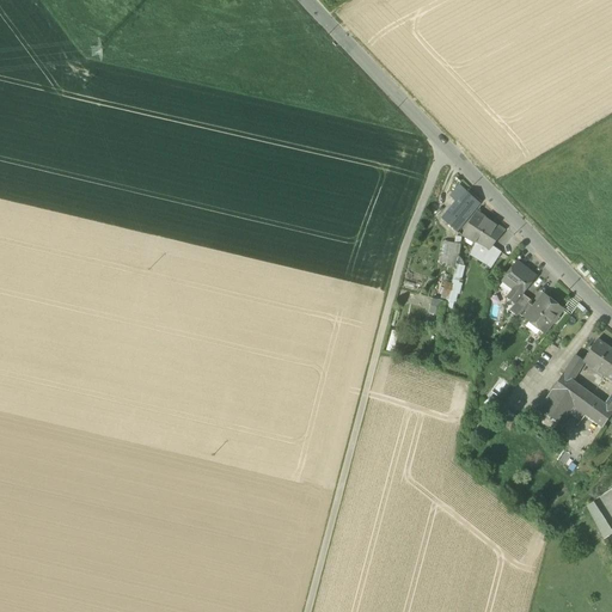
[(457,202),(454,204),(469,218),(479,204),(459,184),(452,193),(454,195),(453,199),(457,202)]
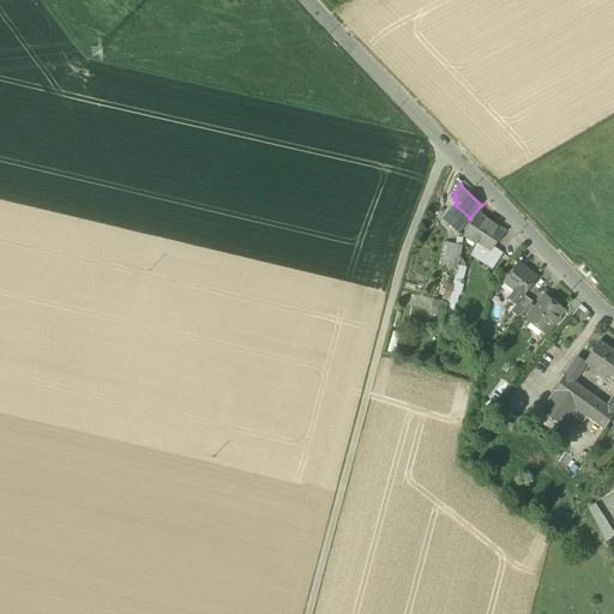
[(458,233),(470,218),(456,205),(444,220),(458,233)]
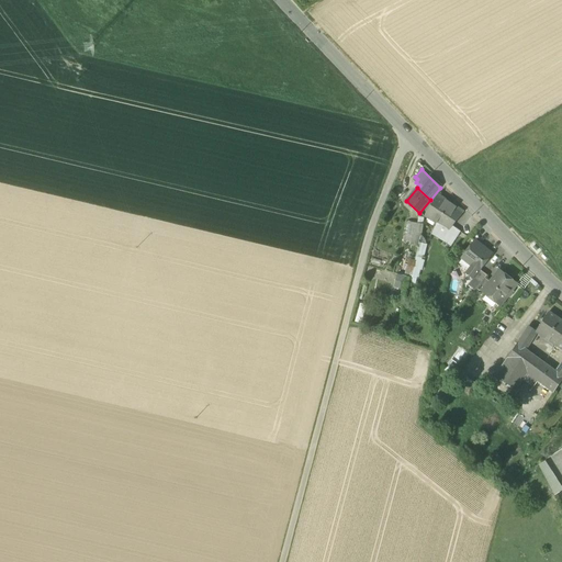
[(437,224),(450,203),(438,194),(425,216),(437,224)]
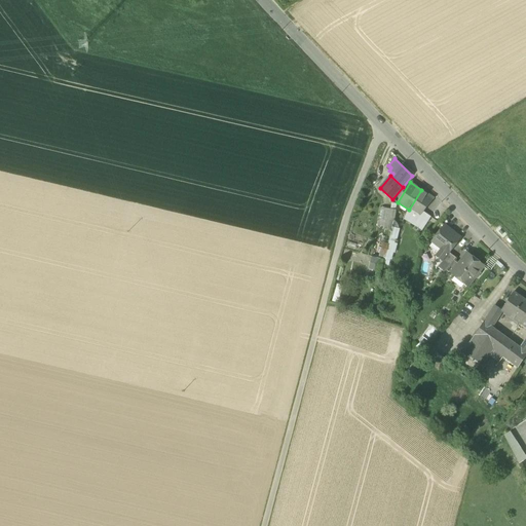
[(409,210),(413,212),(420,215),(422,212),(434,198),(421,190),(409,210)]
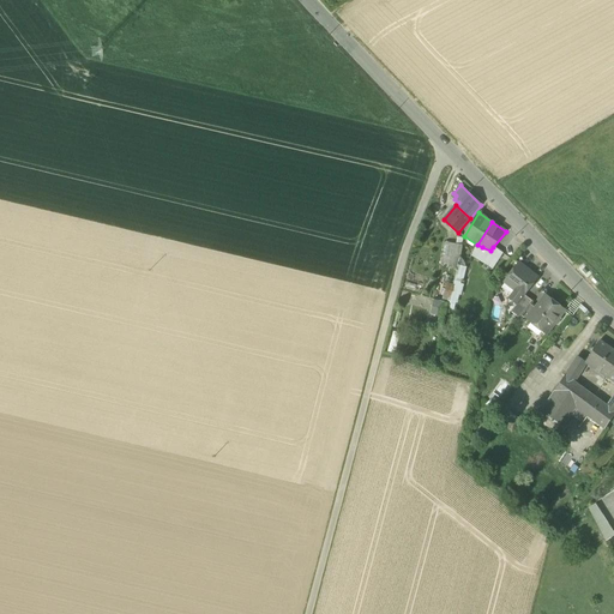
[(445,242),(443,256),(449,257),(459,259),(462,246),(463,239),(457,239),(456,245),(445,242)]
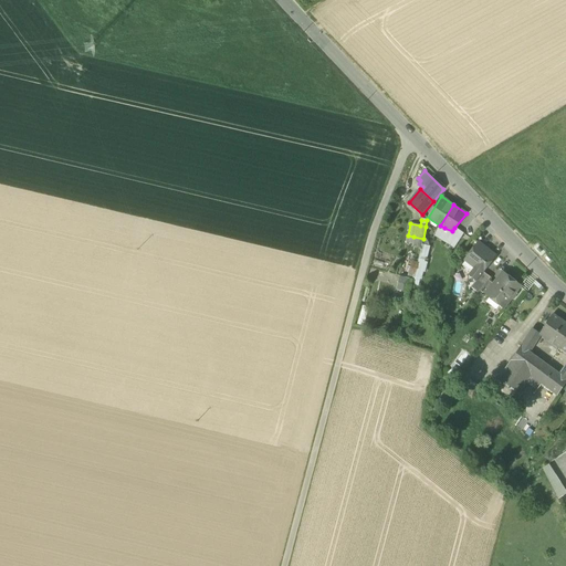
[(444,228),(440,226),(435,236),(453,249),(454,248),(448,242),(450,240),(441,234),(444,228)]
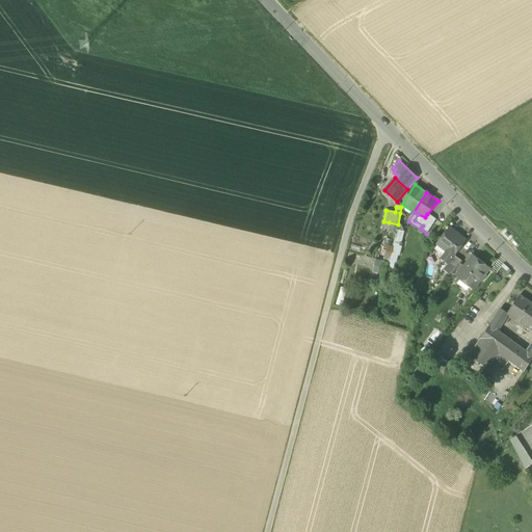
[(429,215),(427,214),(425,217),(418,214),(415,220),(423,225),(429,215)]
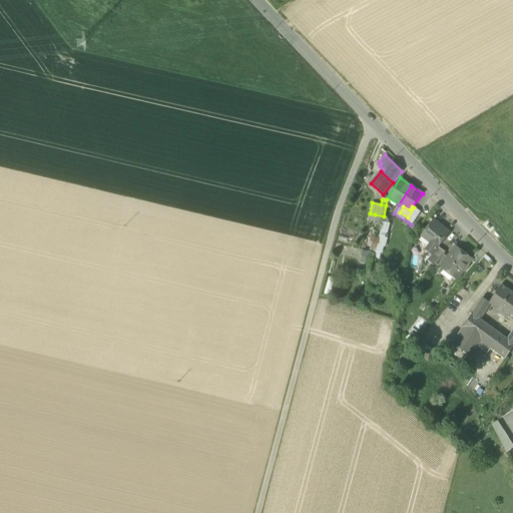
[(406,219),(412,224),(420,211),(414,207),(408,217),(406,219)]
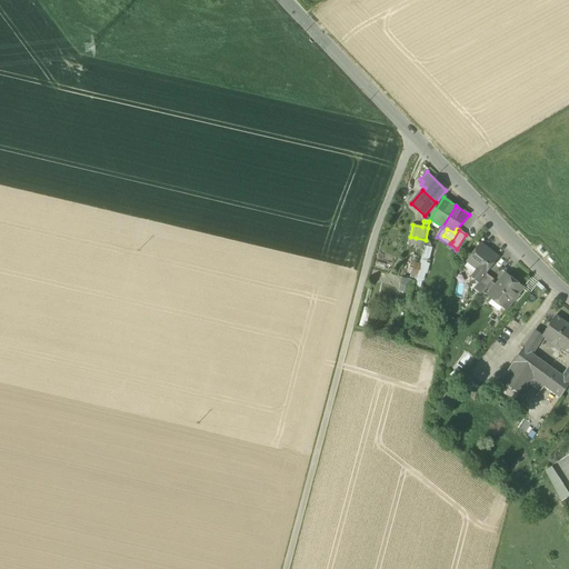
[(415,248),(423,249),(425,243),(426,240),(416,238),(416,245),(415,248)]
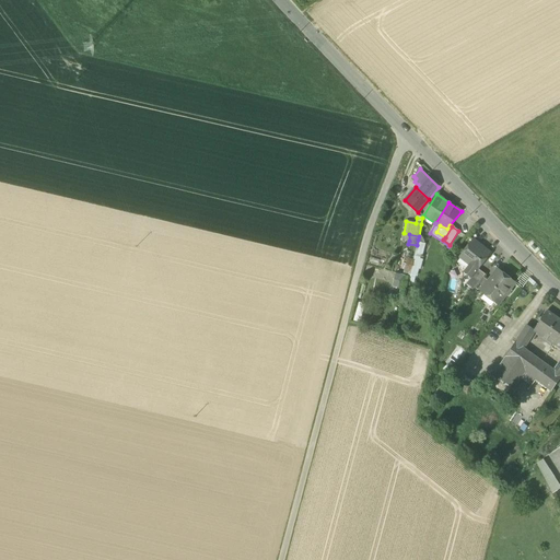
[(417,245),(412,260),(412,266),(411,266),(419,268),(421,258),(420,258),(421,256),(422,256),(424,244),(420,243),(420,242),(419,241),(418,240),(417,245)]
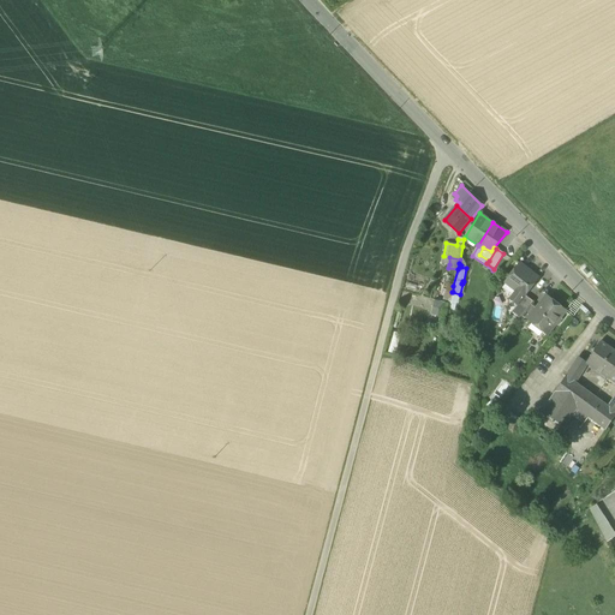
[(518,291),(517,292),(524,297),(524,298),(525,296),(539,279),(520,263),(506,281),(518,291)]
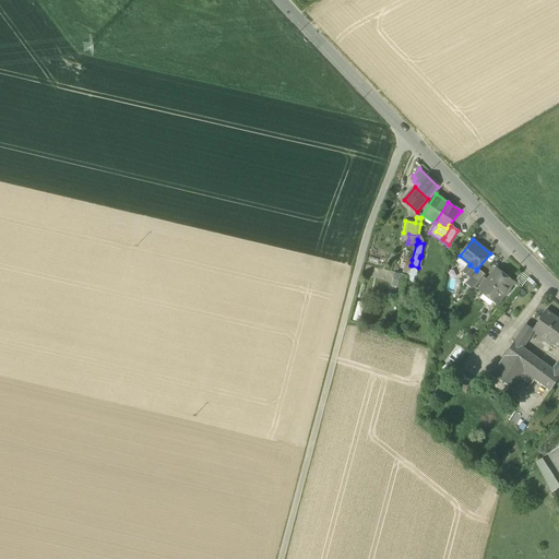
[(459,257),(470,265),(471,264),(460,256),(459,257)]
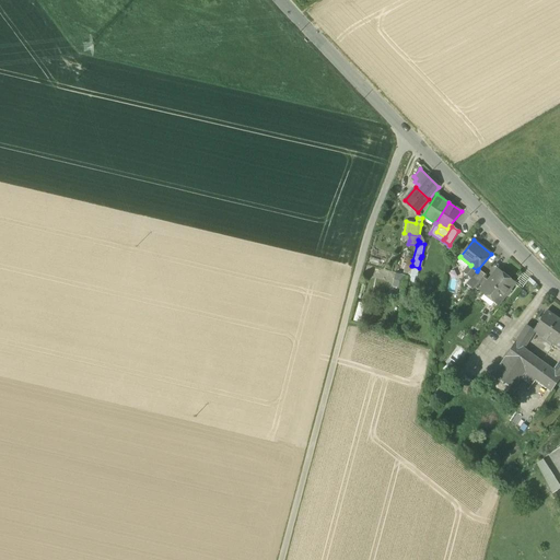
[(409,275),(409,277),(408,281),(413,283),(416,277),(417,277),(419,268),(411,266),(409,275)]
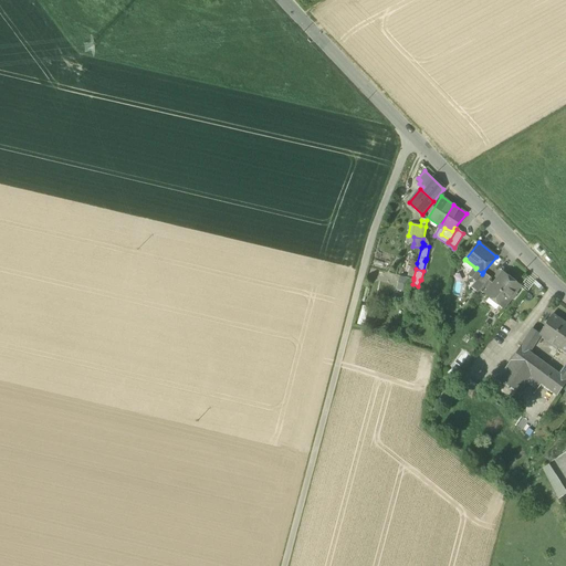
[(477,281),(482,273),(475,269),(471,274),(471,276),(477,281)]
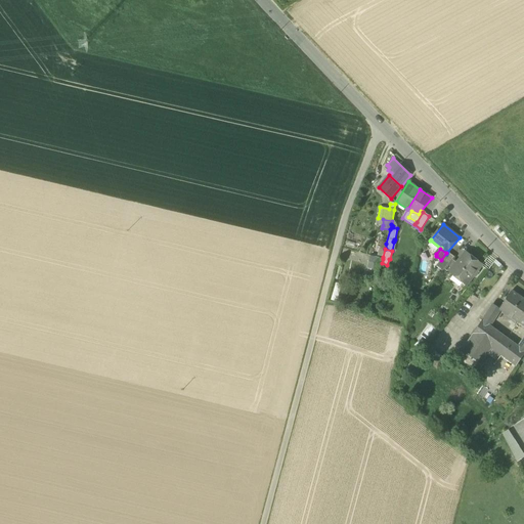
[(438,268),(443,271),(452,260),(454,257),(447,252),(446,254),(446,253),(441,260),(436,266),(438,268)]
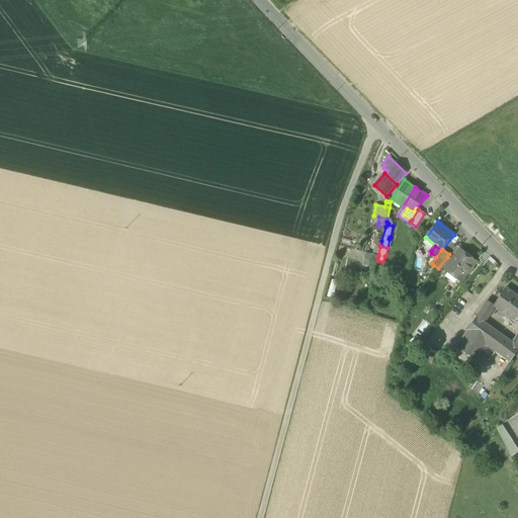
[(456,254),(452,260),(445,269),(447,271),(461,282),(468,273),(469,273),(471,270),(471,268),(477,262),(463,252),(459,257),(456,254)]
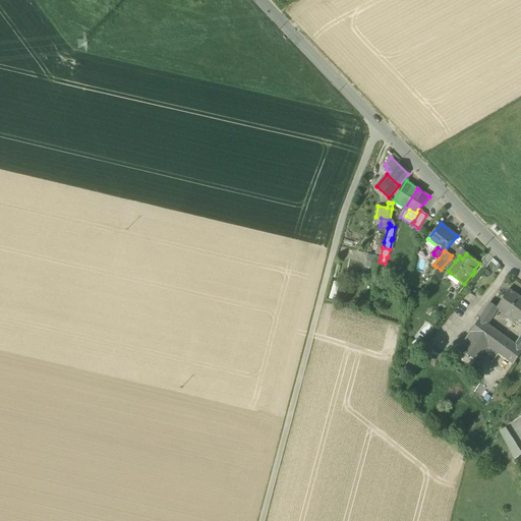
[(381,257),(368,254),(365,267),(372,269),(378,270),(380,262),(381,257)]
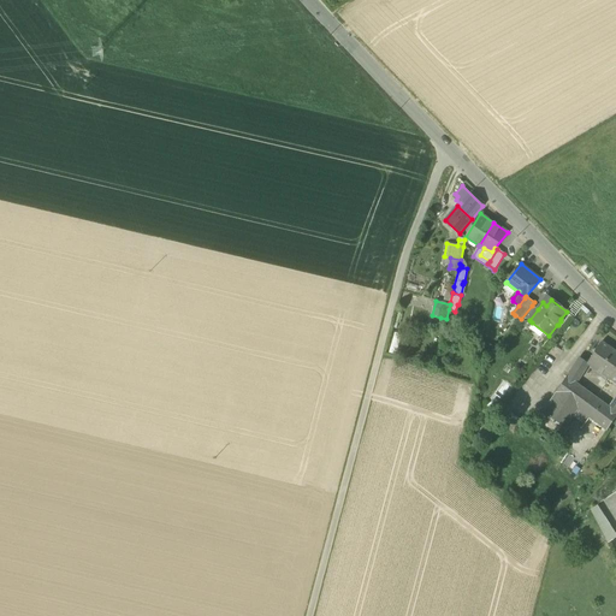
[(567,312),(574,318),(582,306),(575,301),(567,312)]
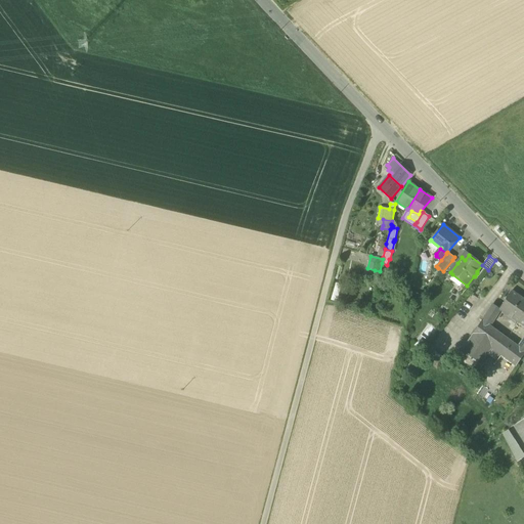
[(448,278),(452,274),(450,272),(457,263),(452,260),(443,271),(441,273),(448,278)]
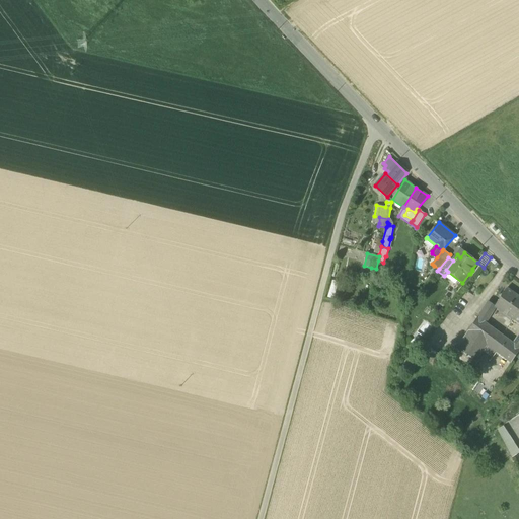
[(437,271),(439,269),(434,266),(430,271),(434,275),(437,271)]
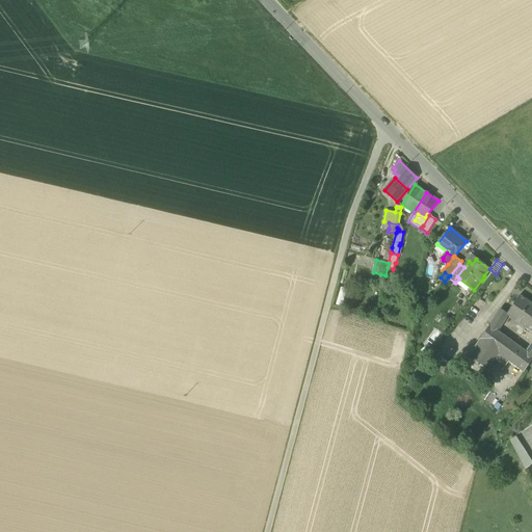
[(341,288),(336,306),(342,307),(347,289),(341,288)]
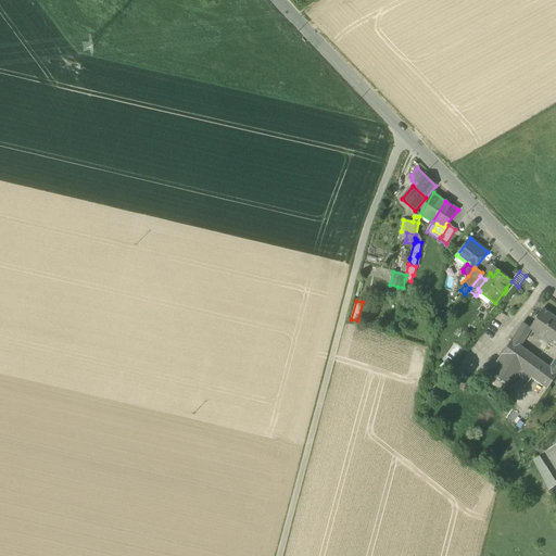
[(555,346),(555,317),(543,308),(530,328),(530,329),(532,330),(555,346)]
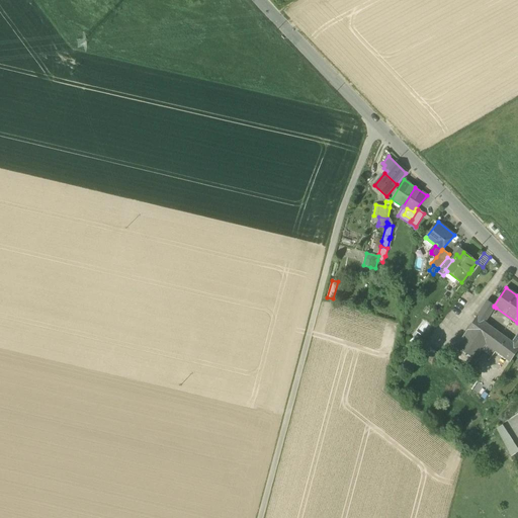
[(408,288),(406,297),(414,299),(417,291),(408,288)]
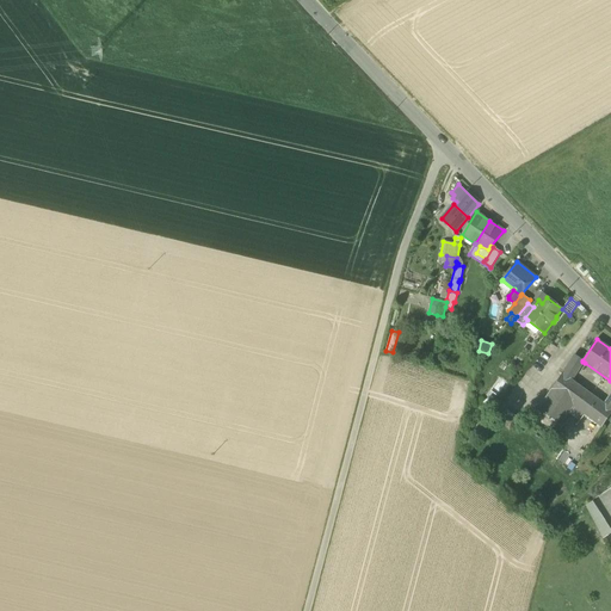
[(575,355),(569,363),(579,370),(585,363),(582,362),(582,360),(575,355)]
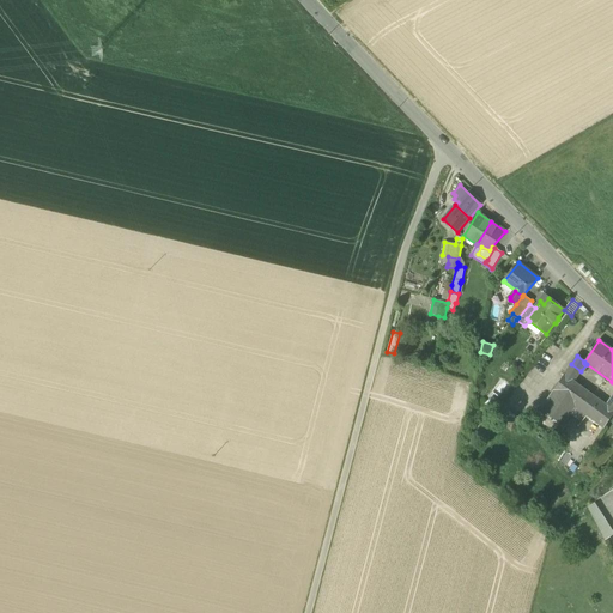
[(571,364),(564,375),(574,382),(581,371),(571,364)]
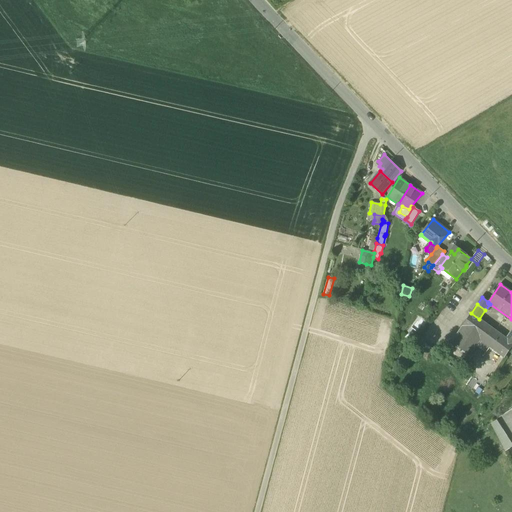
[(471,313),(462,327),(489,346),(504,358),(511,347),(511,343),(506,339),(479,319),(471,313)]
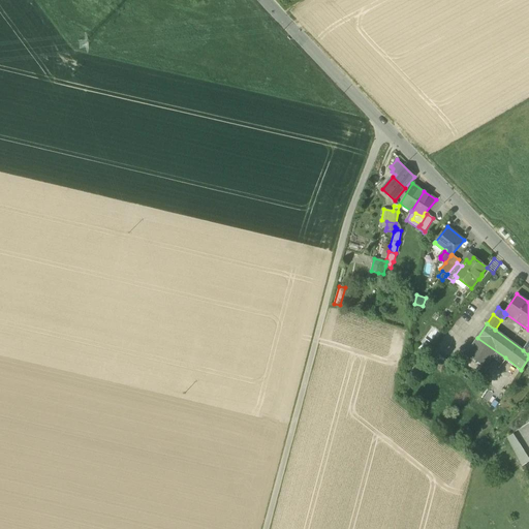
[(500,364),(505,358),(477,338),(466,354),(486,368),(492,358),(500,364)]
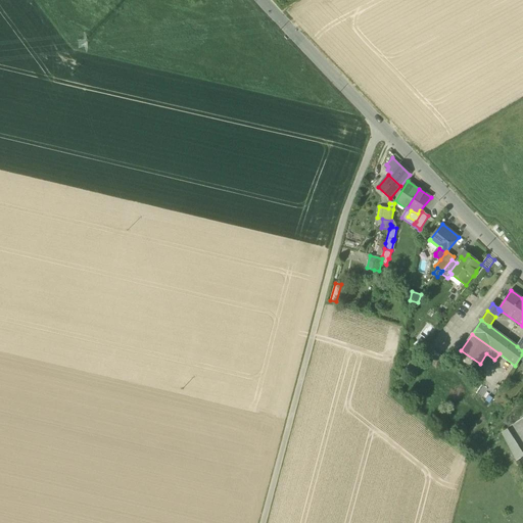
[(413,345),(416,349),(419,351),(420,350),(426,345),(420,339),(413,345)]
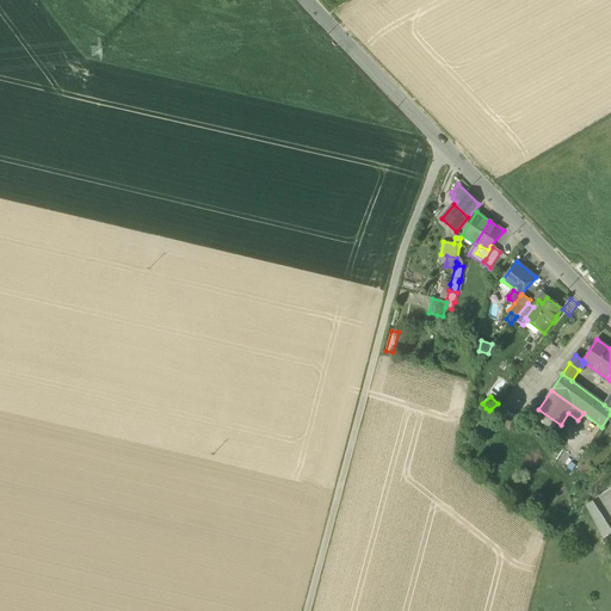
[(493,411),(491,409),(489,411),(486,408),(481,415),(487,419),(493,411)]
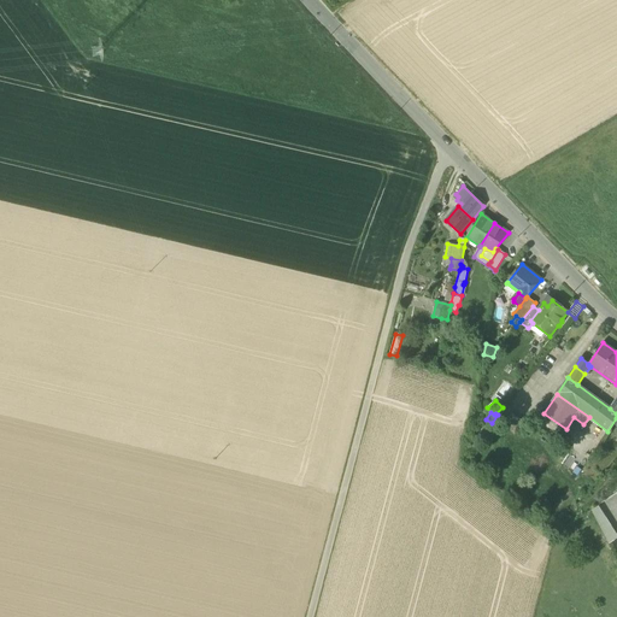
[(476,438),(480,440),(489,429),(486,425),(476,438)]
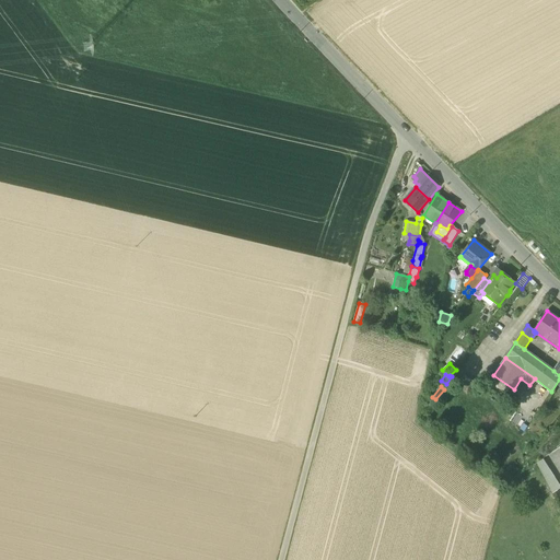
[(538,463),(553,493),(559,489),(559,486),(544,459),(538,463)]
